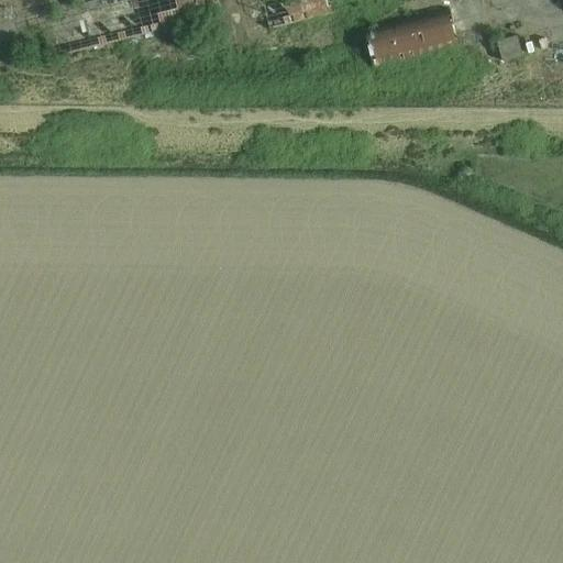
[(67,0),(75,32),(210,0),(67,0)]
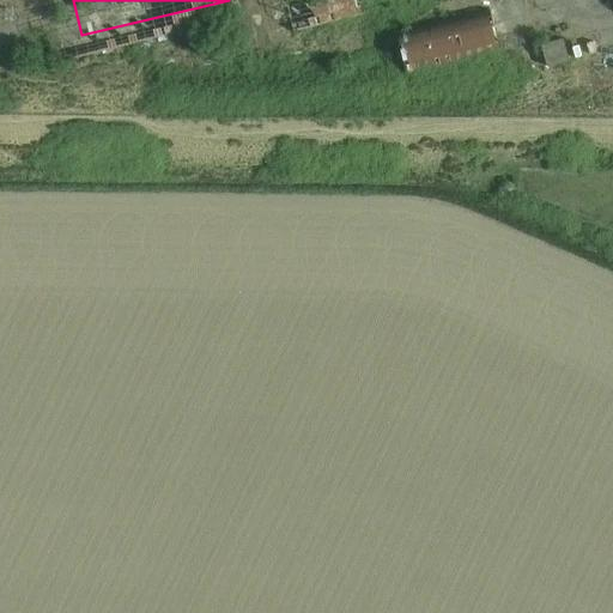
[(357,0),(284,0),(293,32),(362,14),(357,0)]
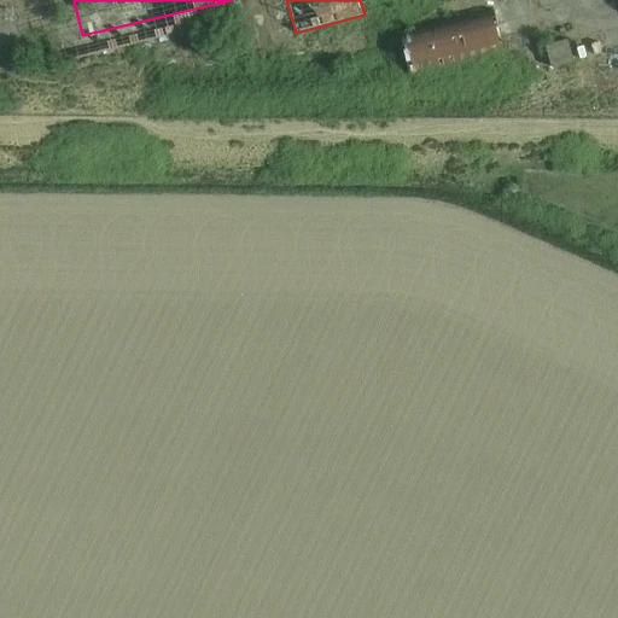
[(494,12),(400,34),(410,76),(503,54),(494,12)]
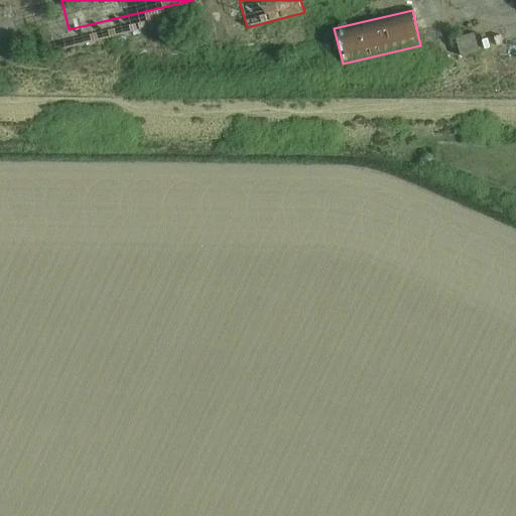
[(478,37),(499,32),(494,13),(473,18),(478,37)]
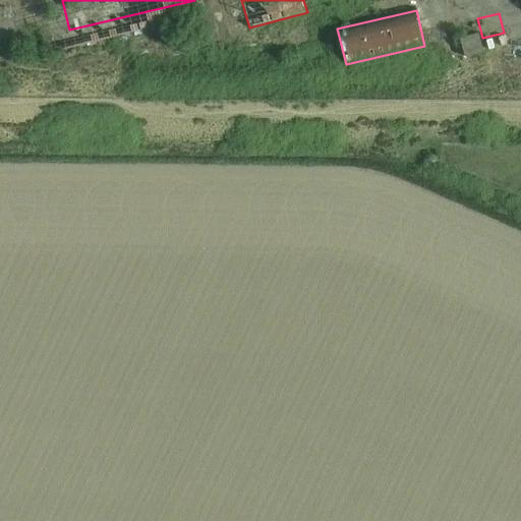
[(478,35),(460,40),(464,57),(482,52),(478,35)]
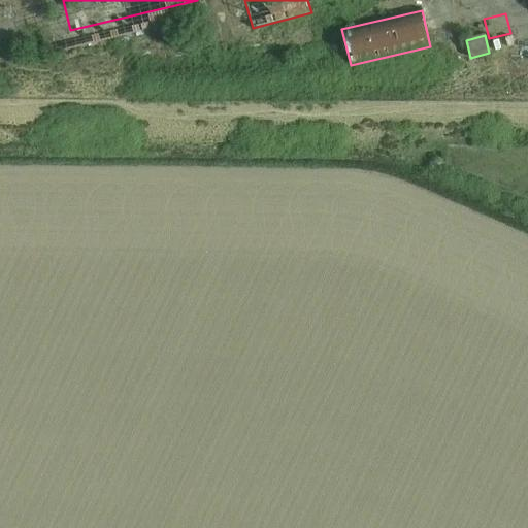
All buildings are outlined.
